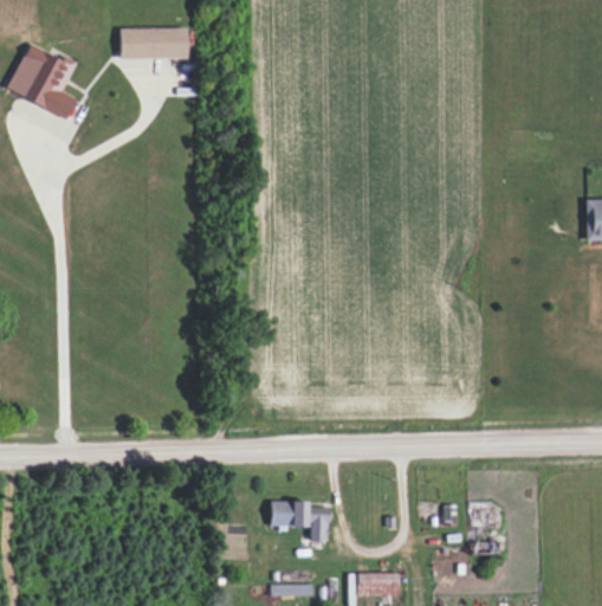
[(188,27),(120,28),(121,59),(189,58),(188,27)]
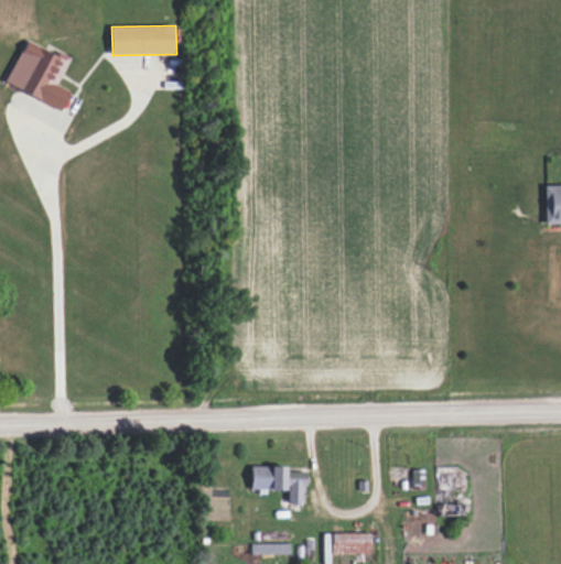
[(72,57),(61,51),(58,55),(28,41),(6,84),(62,111),(72,91),(57,85),(72,57)]
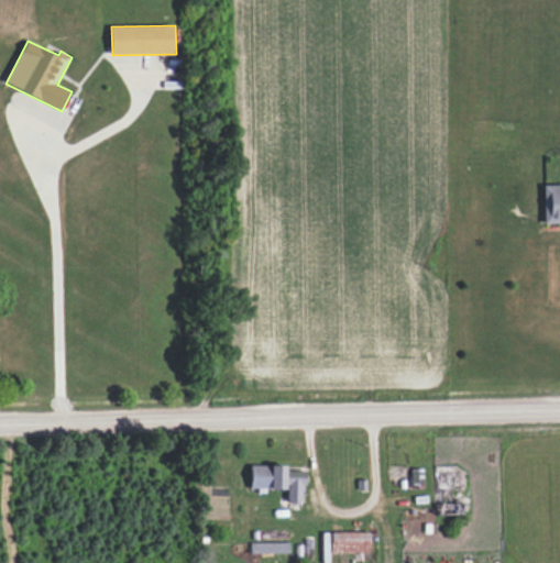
[(559,185),(545,186),(546,225),(559,224),(559,185)]
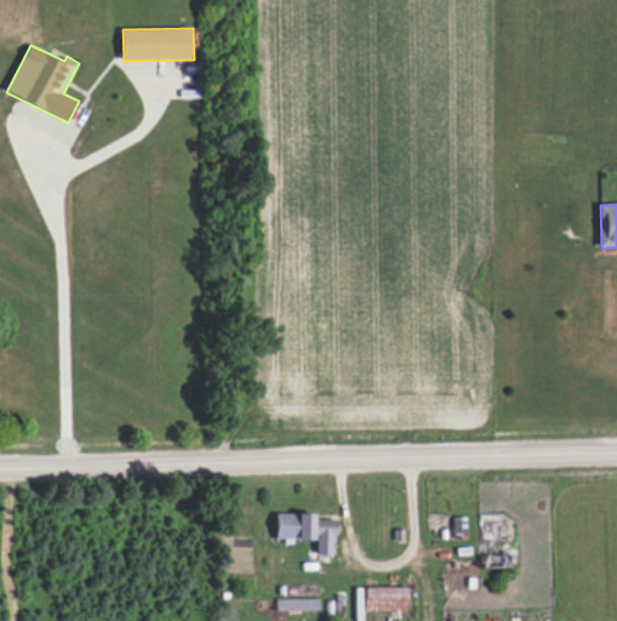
[(278,539),(318,540),(316,553),(338,554),(340,519),(316,519),(316,514),(278,513),(278,539)]
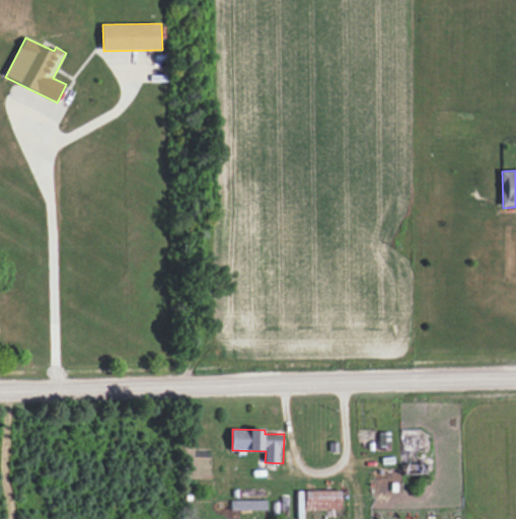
[(343,490),(306,491),(306,510),(343,509),(343,490)]
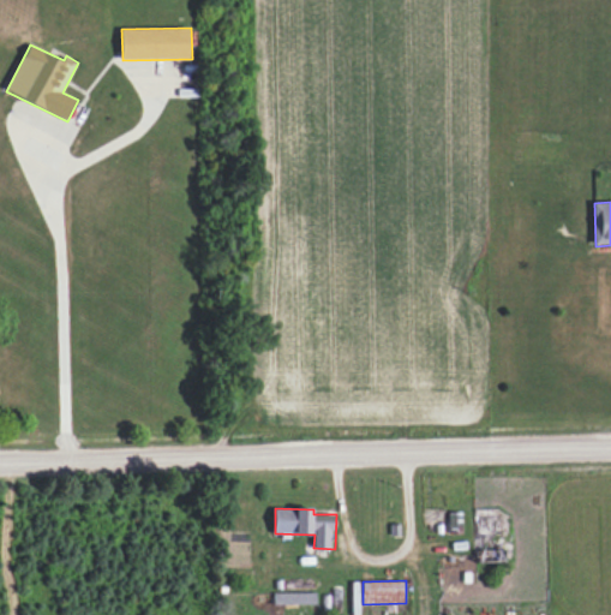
[(317,592),(275,593),(275,604),(317,603),(317,592)]
